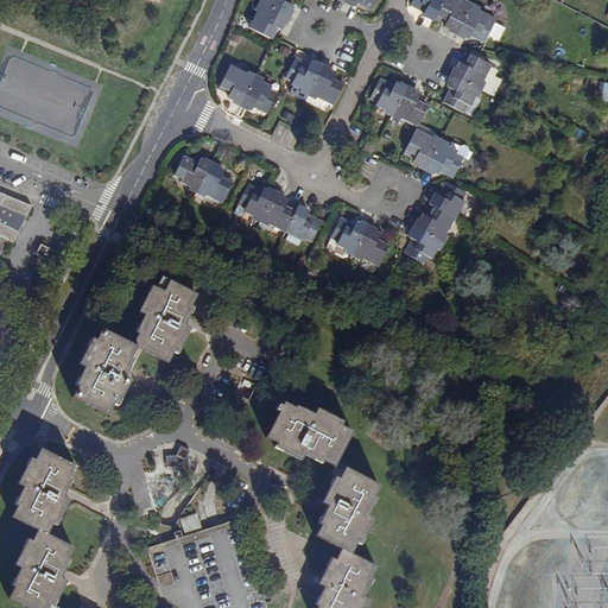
[(263,0),(261,4),(287,18),(292,7),(289,5),(290,0),(263,0)]
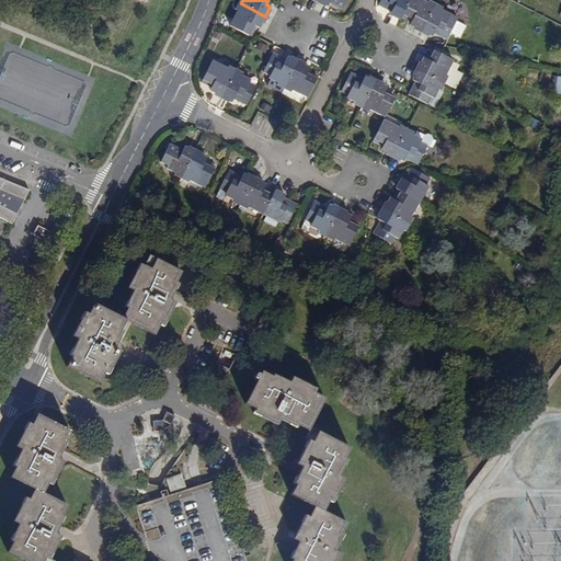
[(316,0),(317,1),(325,6),(328,2),(341,9),(345,0),(316,0)]
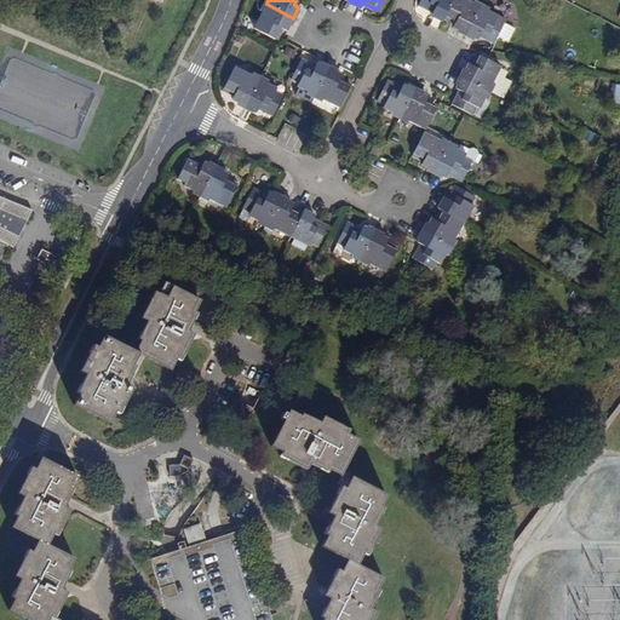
[(431,16),(442,22),(453,0),(420,0),(419,5),(434,12),(431,16)]
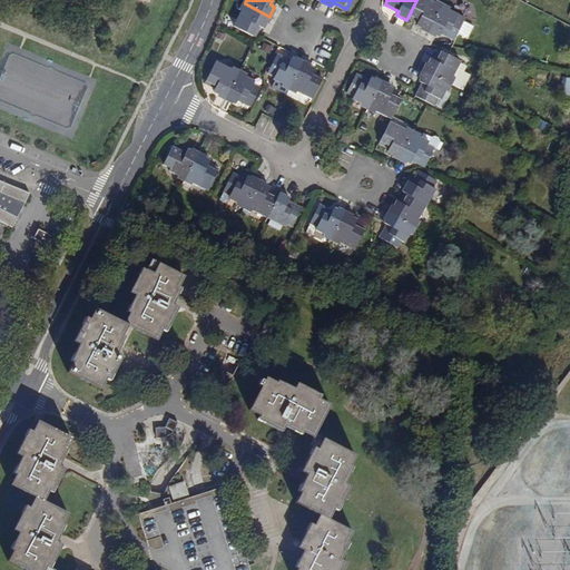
[(431,26),(441,7),(426,0),(416,0),(406,20),(416,25),(419,20),(431,26)]
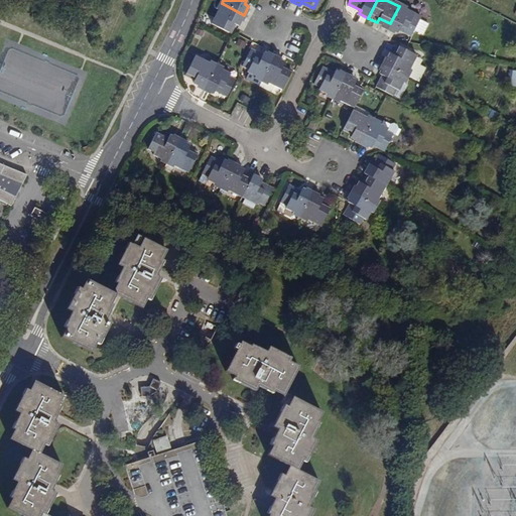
[(244,15),(222,3),(211,24),(228,33),(233,24),(237,27),(244,15)]
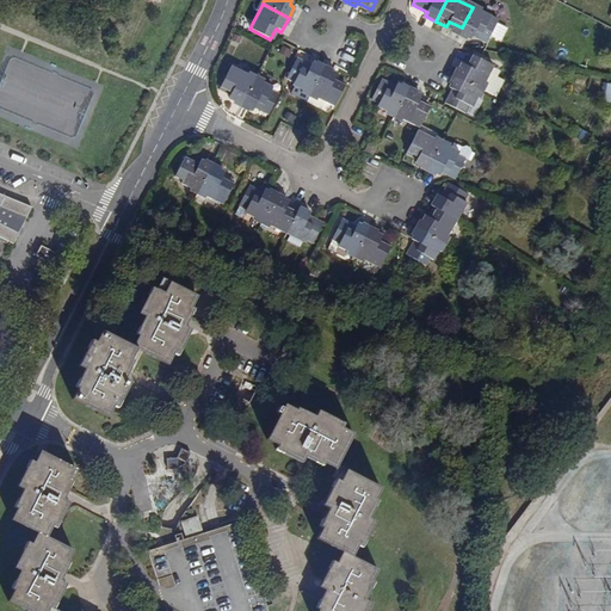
[(473,7),(462,28),(460,34),(471,38),(473,35),(487,42),(497,23),(489,19),(491,17),(473,7)]
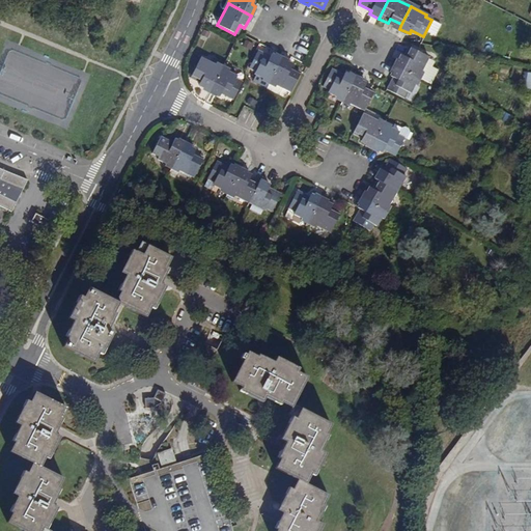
[(395,65),(418,78),(428,57),(410,48),(406,56),(400,55),(395,65)]
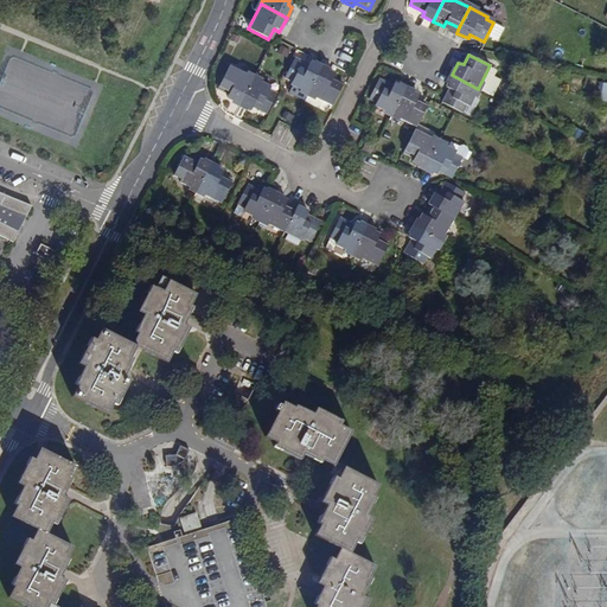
[(291,85),(308,94),(321,69),(311,63),(310,66),(294,59),(285,78),(292,82),(291,85)]
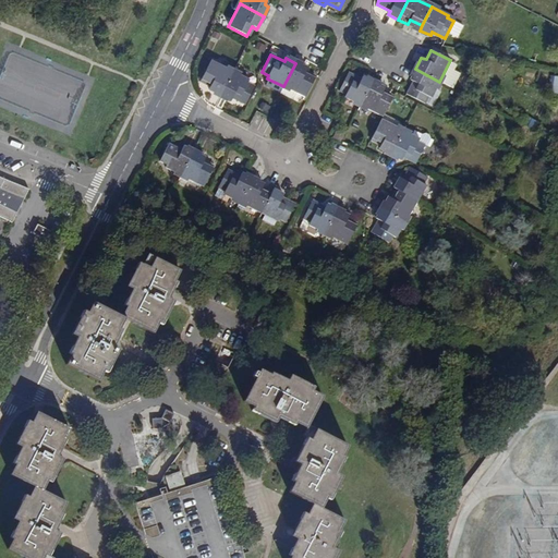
[(220,96),(232,72),(210,62),(201,81),(211,85),(208,89),(220,96)]
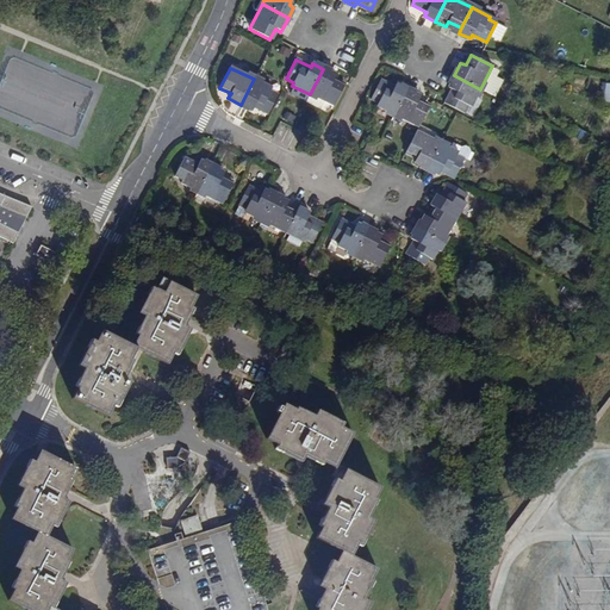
[(323,69),(310,94),(305,103),(318,109),(321,107),(323,101),(334,106),(343,86),(334,81),(336,75),(323,69)]
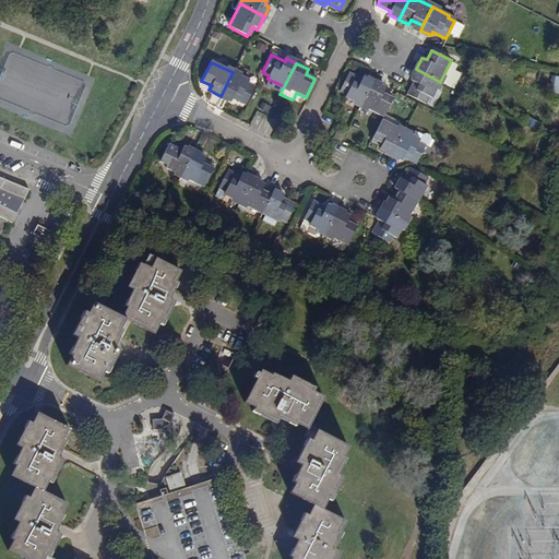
[(440,82),(416,69),(411,80),(415,82),(407,95),(426,104),(430,97),(432,98),(440,82)]
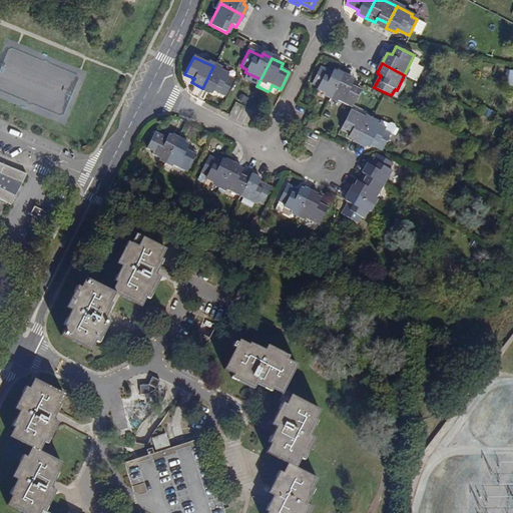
[(229,74),(213,66),(202,88),(212,92),(213,89),(225,95),(233,79),(228,76),(229,74)]
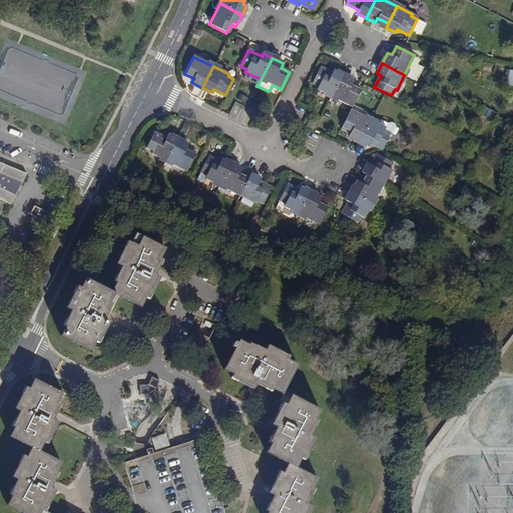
[(317,90),(332,97),(343,75),(333,71),(332,74),(320,68),(312,84),(318,88),(317,90)]
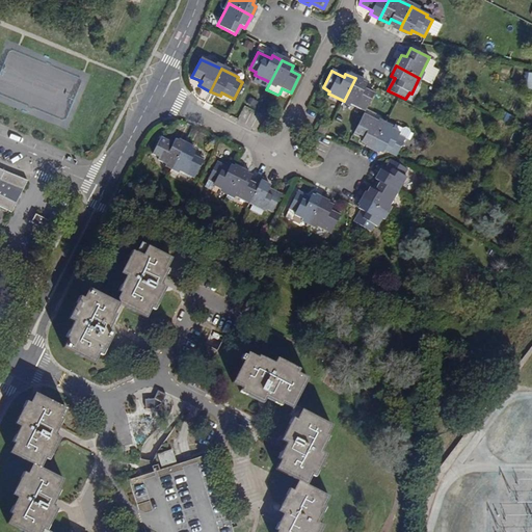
[(355,78),(344,101),(365,112),(374,94),(365,89),(368,84),(355,78)]
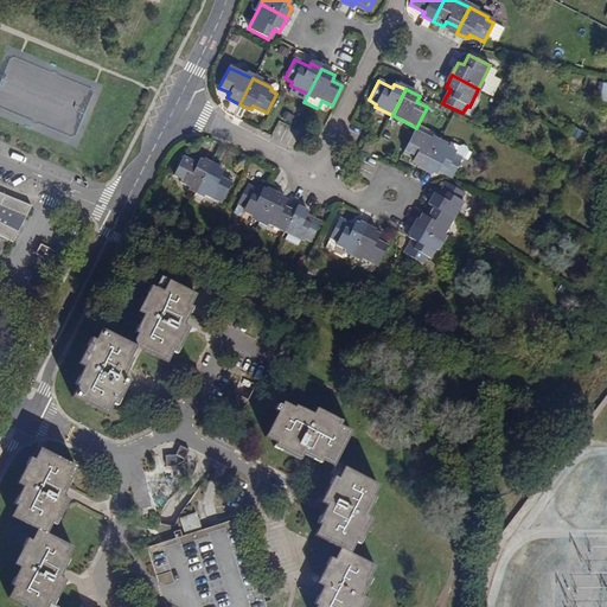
[(426,168),(439,141),(415,129),(404,151),(415,157),(411,161),(426,168)]
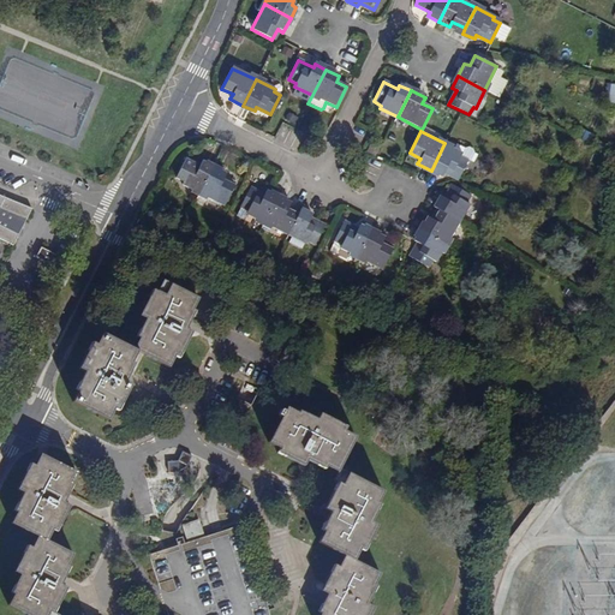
[(463,153),(445,143),(431,171),(442,175),(445,172),(459,179),(469,160),(461,156),(463,153)]
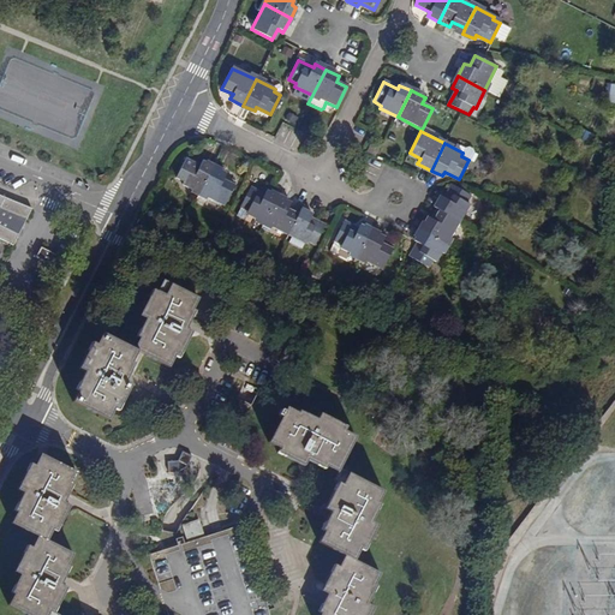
[(183,186),(199,193),(213,167),(203,162),(201,167),(187,161),(177,180),(184,183),(183,186)]
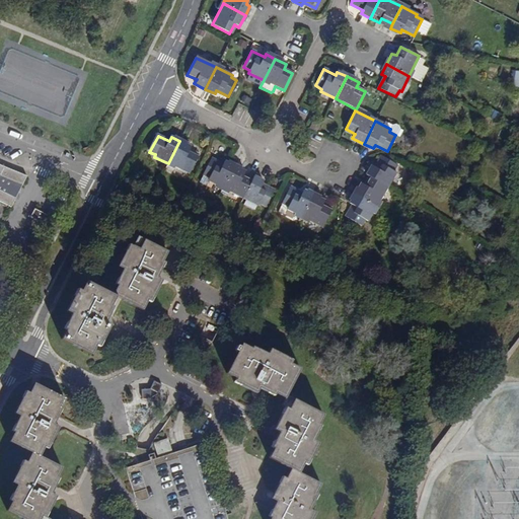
[(179,141),(168,163),(190,174),(199,157),(190,152),(192,147),(179,141)]
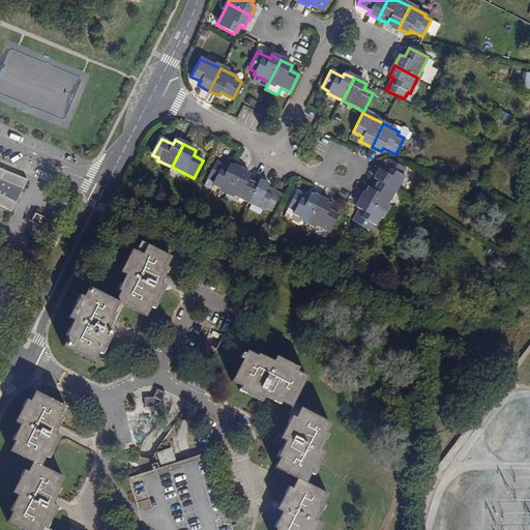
[(379,180),(396,192),(406,176),(403,174),(406,168),(389,159),(383,170),(380,169),(375,178),(379,180)]
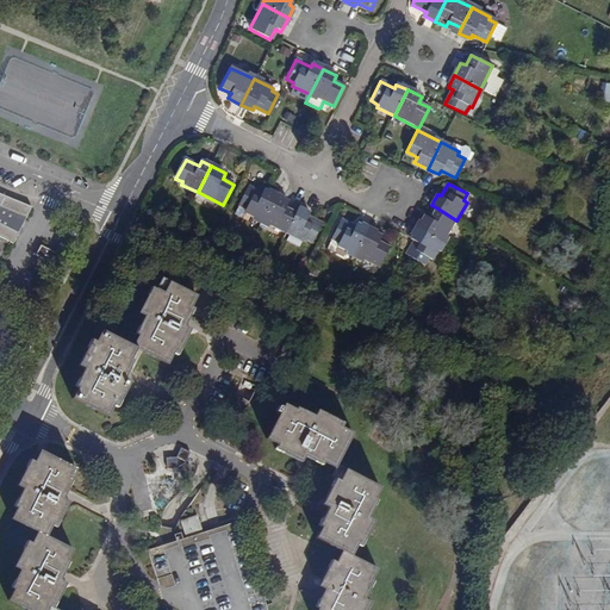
[(246,213),(262,222),(275,195),(266,191),(263,194),(249,187),(238,206),(247,210),(246,213)]
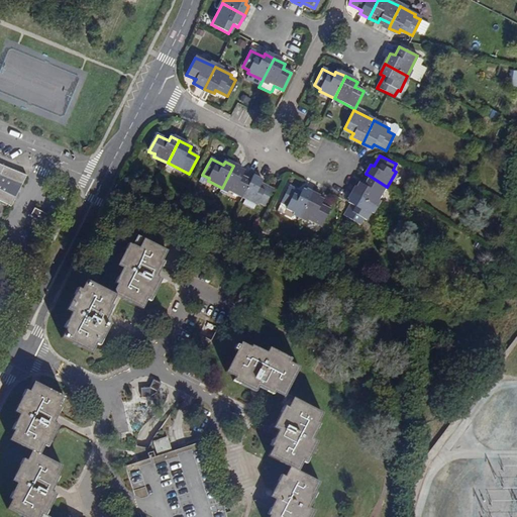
[(0,199),(15,207),(27,176),(0,164),(0,199)]
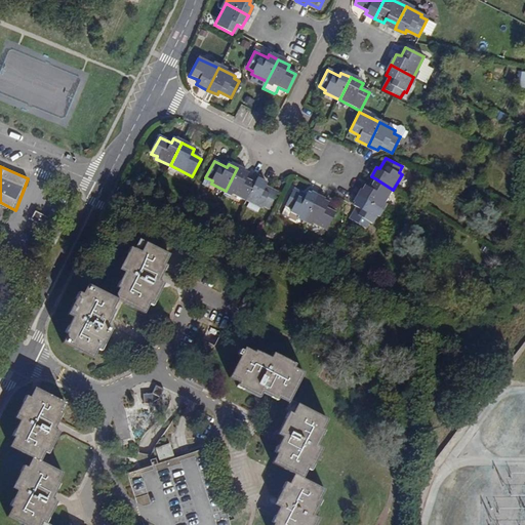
[(246,201),(255,183),(247,178),(249,174),(237,168),(226,191),(246,201)]
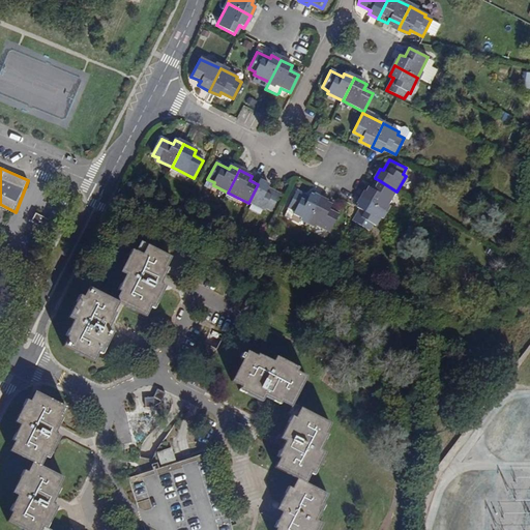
[(258,184),(248,203),(264,212),(266,209),(272,212),(281,196),(269,189),(270,186),(260,180),(258,184)]
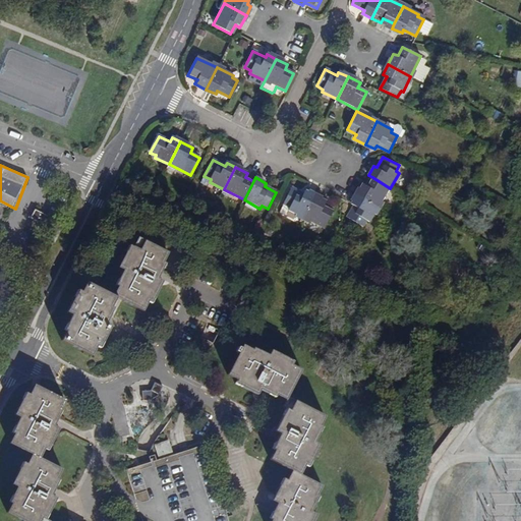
[(363,183),(357,194),(379,208),(390,188),(372,177),(367,186),(363,183)]
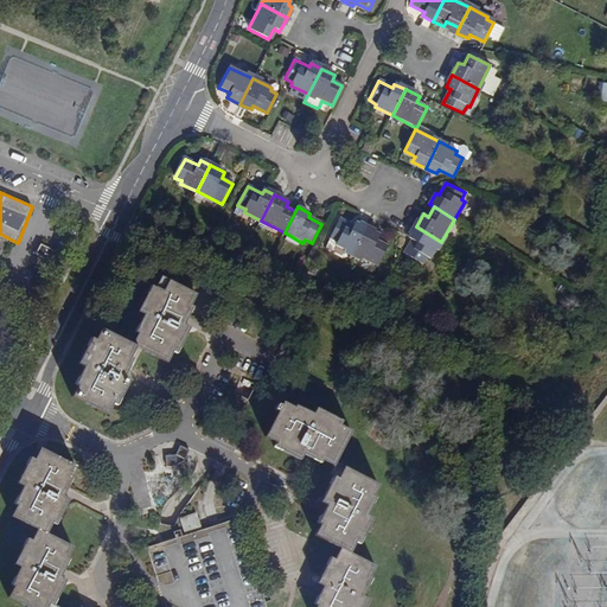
[(353,254),(366,228),(356,223),(353,227),(339,219),(325,249),(332,253),(336,246),(353,254)]
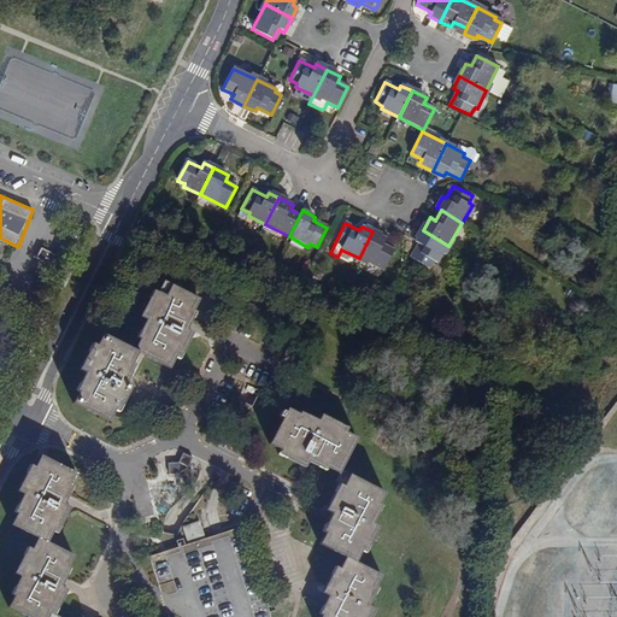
[(448,246),(423,230),(416,242),(421,245),(412,258),(432,269),(436,260),(439,263),(448,246)]
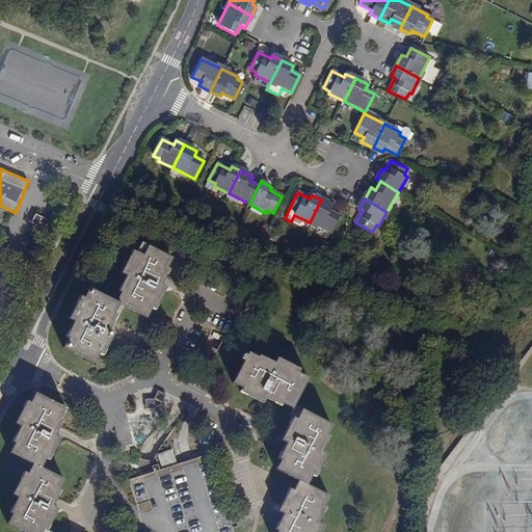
[(334,206),(321,200),(310,222),(331,233),(341,215),(331,210),(334,206)]
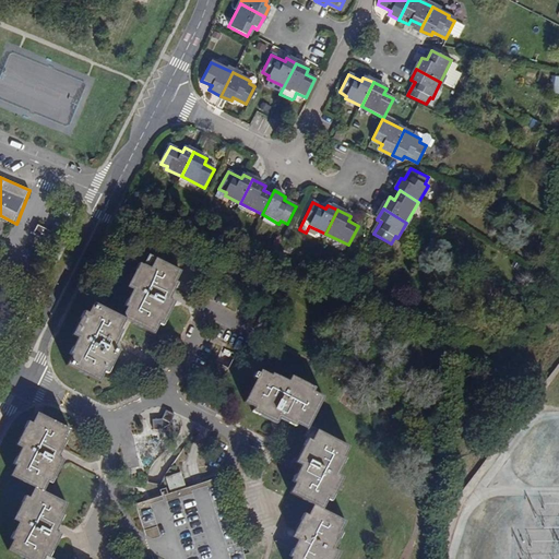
[(33,232),(47,239),(51,230),(37,223),(33,232)]
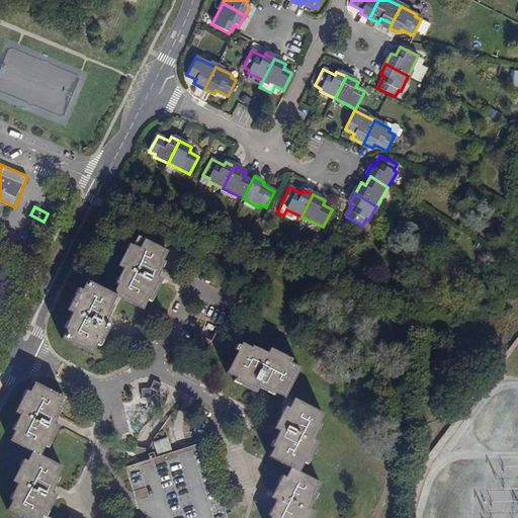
[(115,285),(111,294),(114,295),(139,308),(143,298),(146,300),(153,286),(155,287),(167,264),(164,263),(168,255),(141,242),(137,250),(133,248),(125,263),(122,261),(111,283),(115,285)]
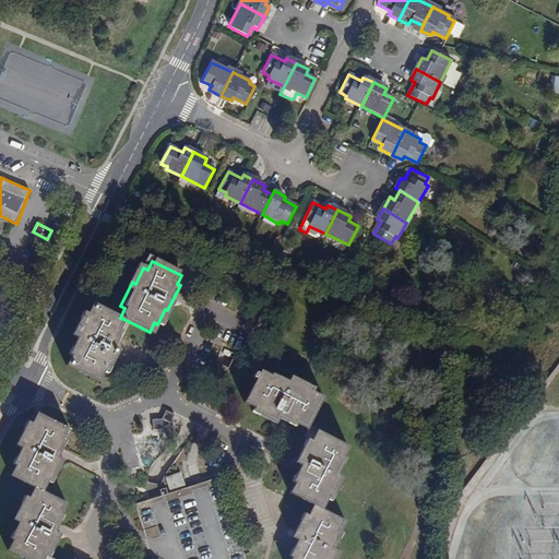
[(123,319),(120,318),(94,305),(88,316),(85,313),(73,337),(79,340),(71,355),(73,357),(69,367),(97,381),(102,370),(105,372),(117,348),(114,346),(121,332),(118,330),(123,319)]
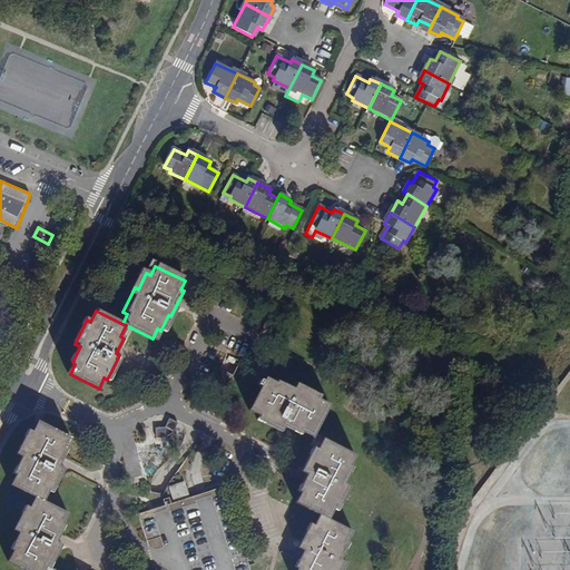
[(301,433),(302,431),(315,402),(304,397),(306,393),(283,382),(281,385),(265,377),(264,382),(254,377),(239,409),(247,412),(246,415),(272,428),(273,424),(288,432),(290,429),(301,433)]
